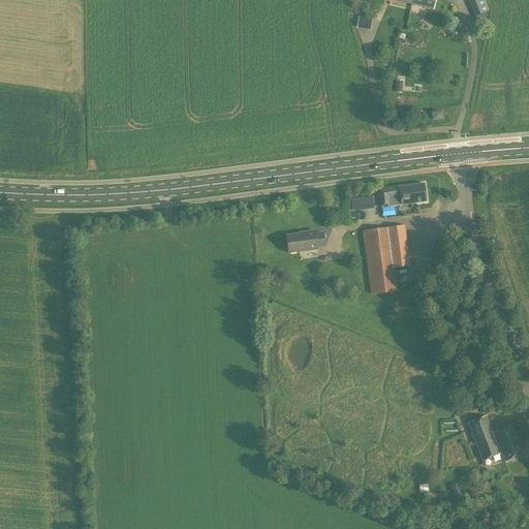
[(412,0),(411,5),(433,10),(435,0),(412,0)]
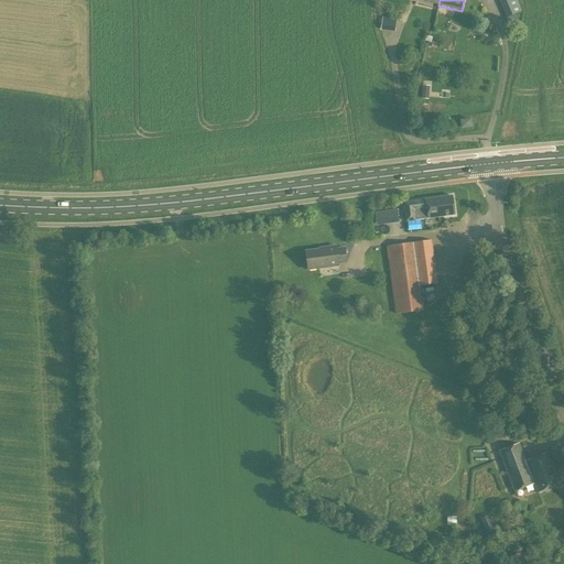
[(517,0),(498,0),(506,18),(522,11),(517,0)]
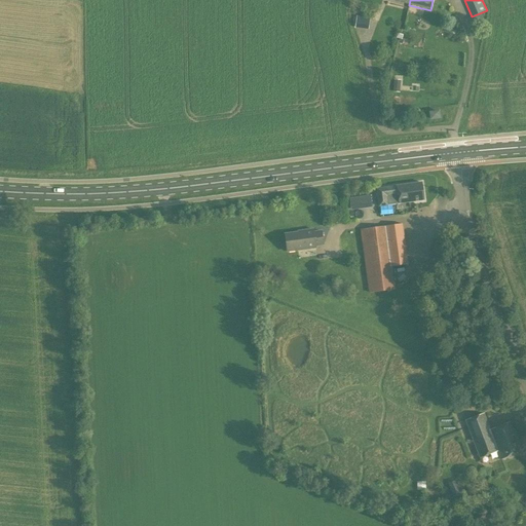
[(371,27),(371,16),(358,16),(357,27),(371,27)]
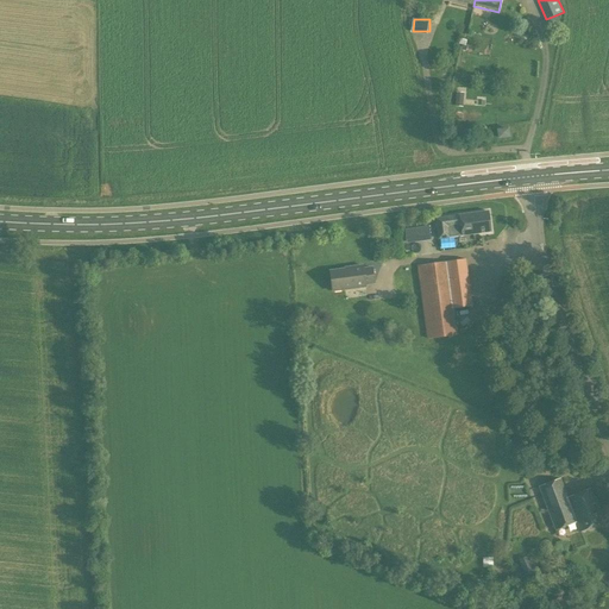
[(439,239),(449,238),(490,232),(488,212),(460,215),(460,217),(437,219),(439,239)]
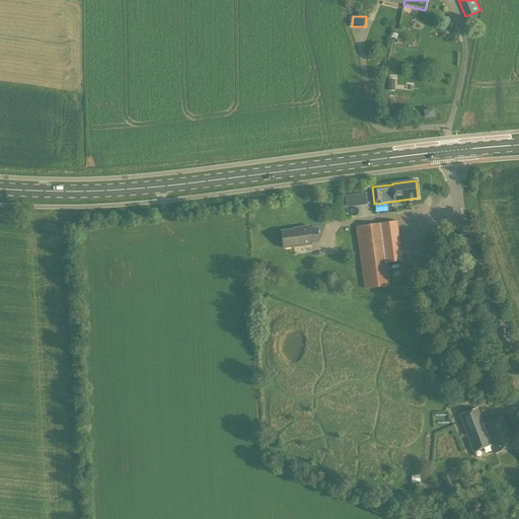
[(347,195),(348,206),(369,204),(367,192),(347,195)]
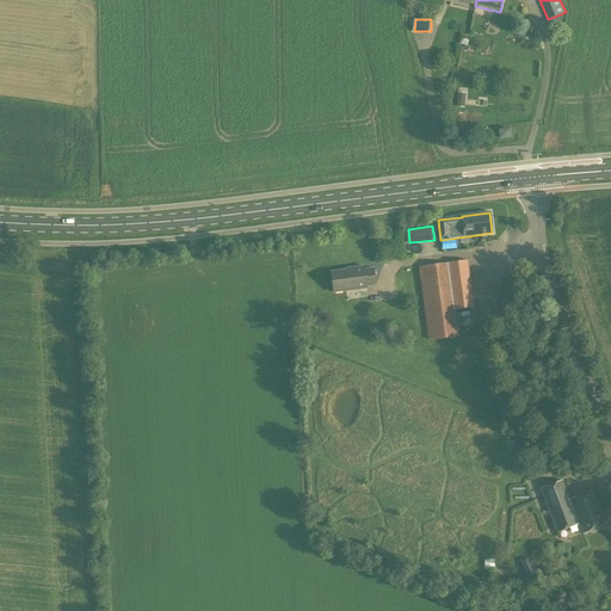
[(454,310),(473,308),(467,260),(419,267),(429,340),(457,337),(454,310)]
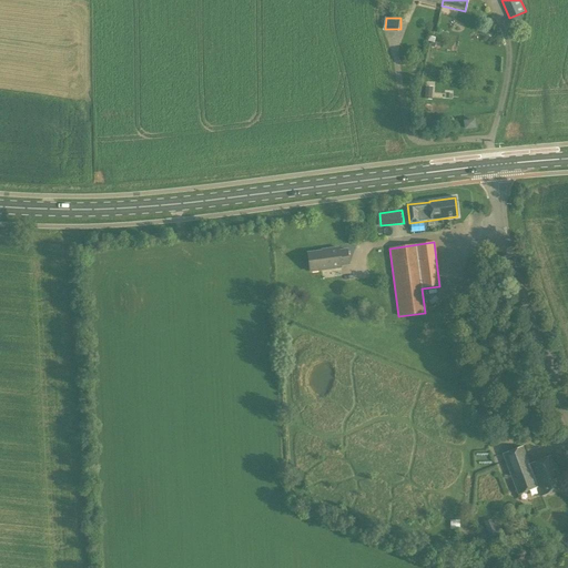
[(311,272),(341,269),(341,267),(350,266),(347,250),(338,251),(338,249),(326,250),(327,251),(307,253),(311,272)]
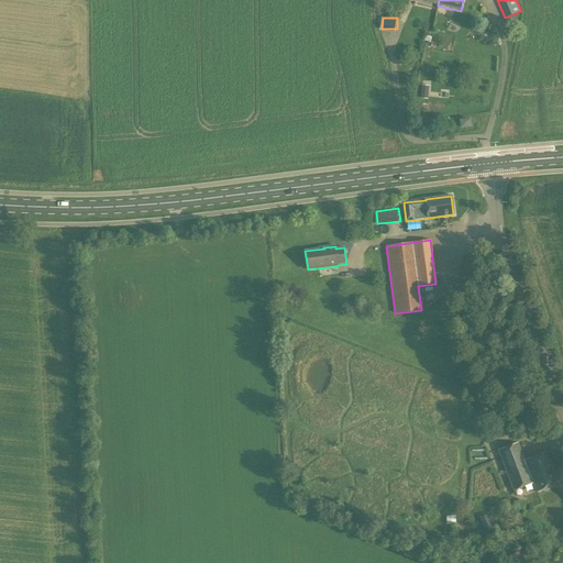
[(536,492),(559,483),(548,452),(525,461),(518,443),(498,451),(514,490),(532,484),(536,492)]
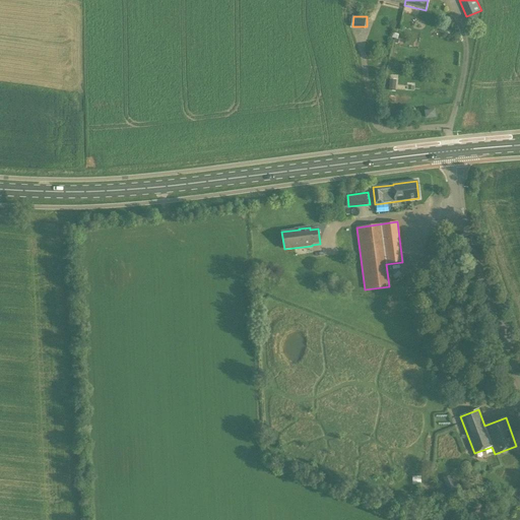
[(455,489),(450,475),(443,478),(448,492),(455,489)]
